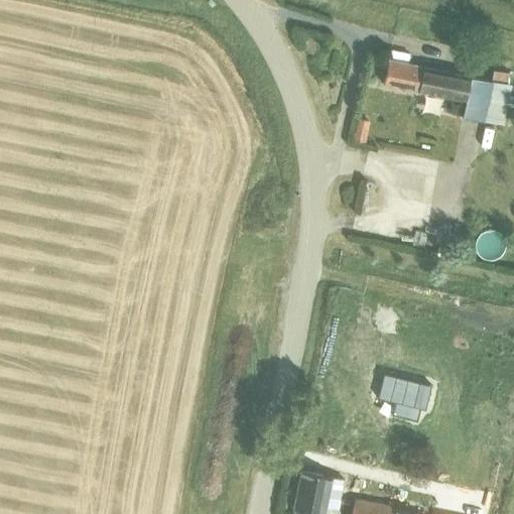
[(390,61),(385,87),(467,102),(464,118),(485,122),(493,83),(473,79),(425,69),(390,61)]
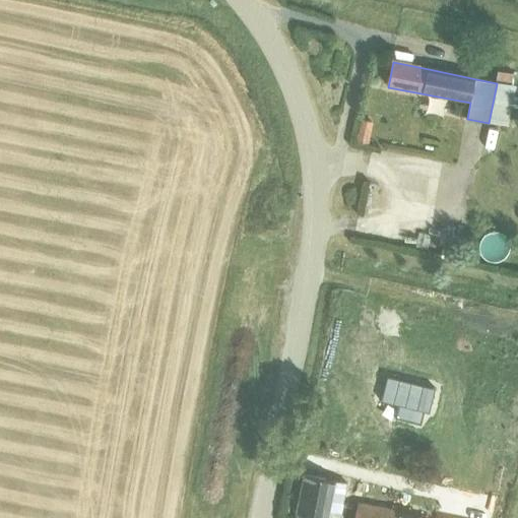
[(500,72),(497,83),(513,86),(516,75),(500,72)]
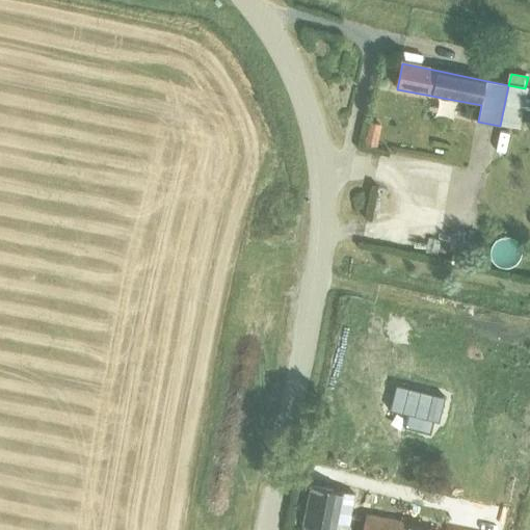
[(370,124),(365,147),(377,150),(382,127),(370,124)]
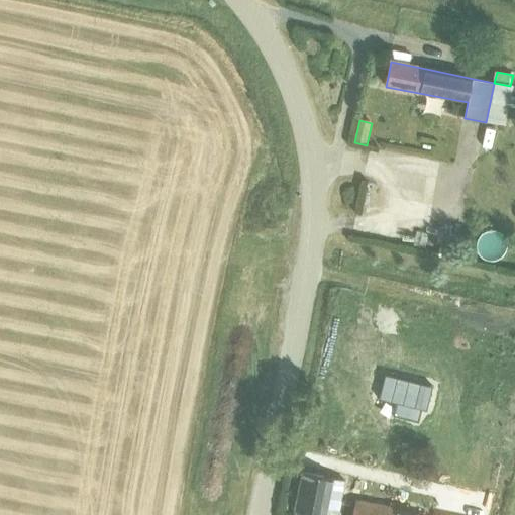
[(465,149),(468,131),(457,130),(455,148),(465,149)]
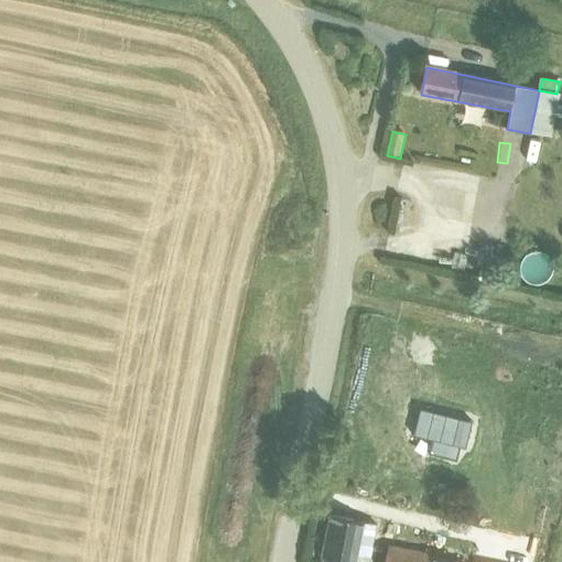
[(418,423),(414,436),(433,442),(430,454),(457,461),(461,449),(467,450),(474,422),(450,417),(421,410),(418,423)]
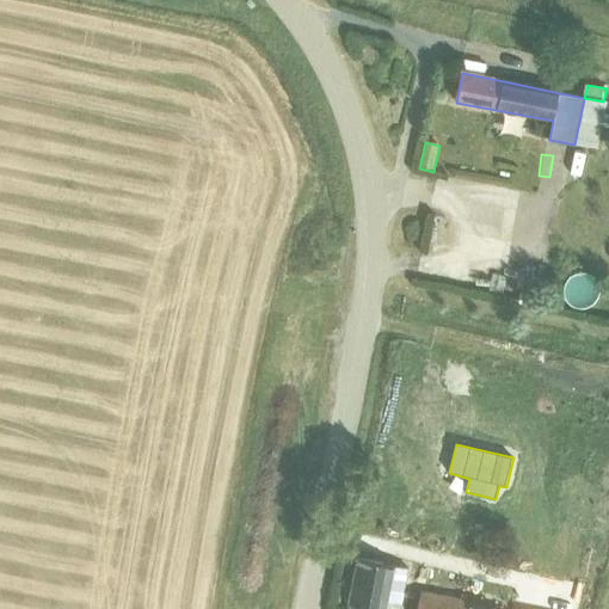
[(350,604),(349,608),(387,608),(387,607),(392,608),(401,608),(410,570),(397,567),(360,559),(356,574),(350,604)]
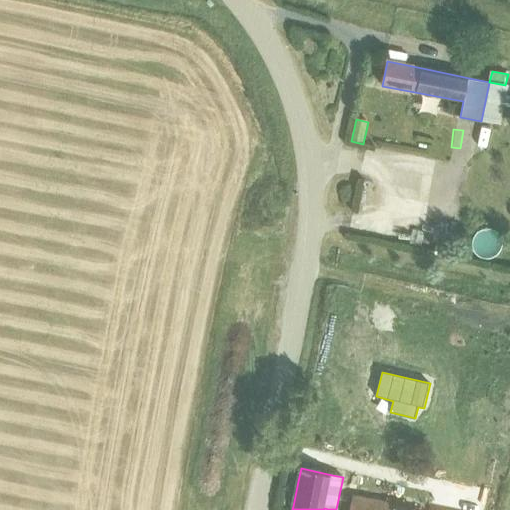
[(354,496),(351,509),(417,509),(354,496)]
